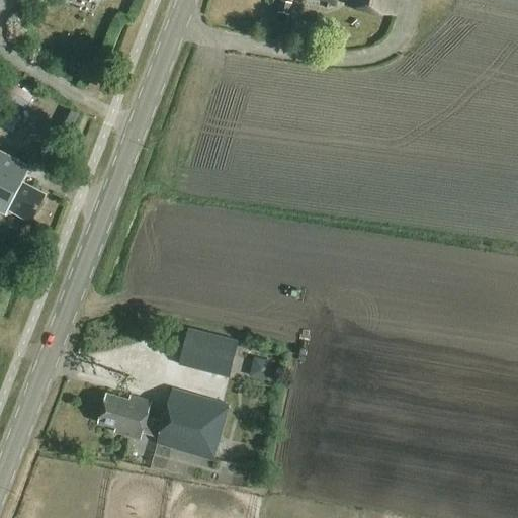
[(517,0),(481,0),(517,8),(517,0)]
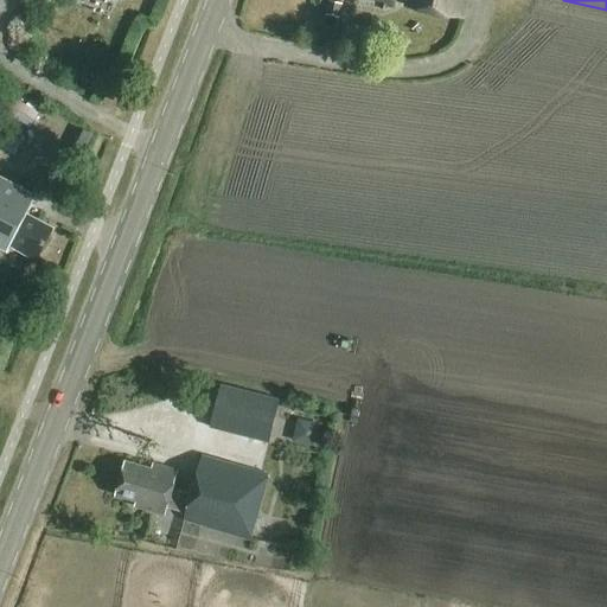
[(340,19),(344,5),(331,1),(327,16),(340,19)]
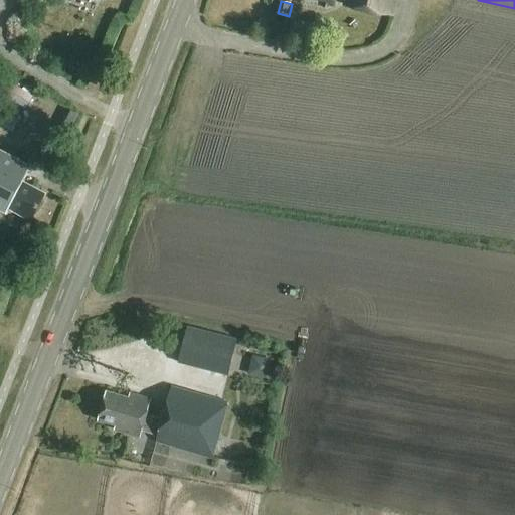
[(0,83),(0,96),(25,111),(33,98),(3,78),(0,83)]
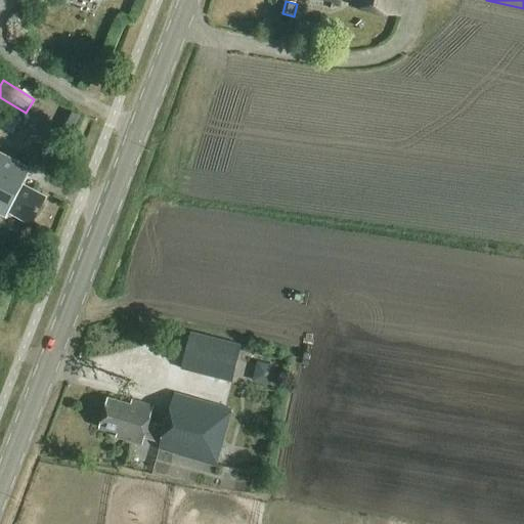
[(34,219),(46,198),(24,185),(32,171),(0,154),(0,213),(6,217),(8,213),(24,221),(27,215),(34,219)]
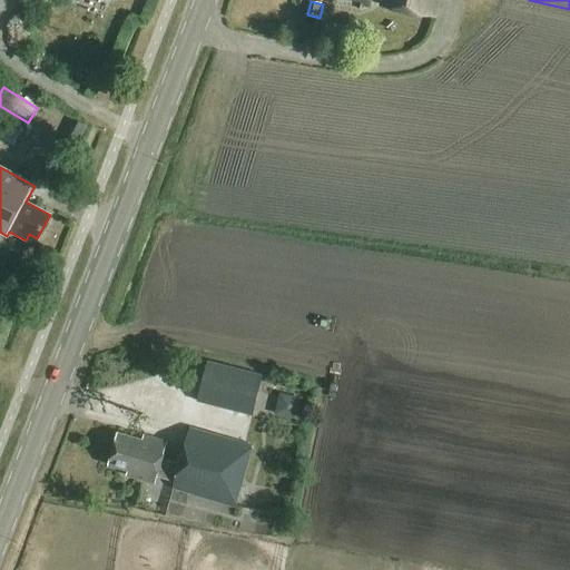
[(252,416),(262,375),(208,362),(198,403),(252,416)]
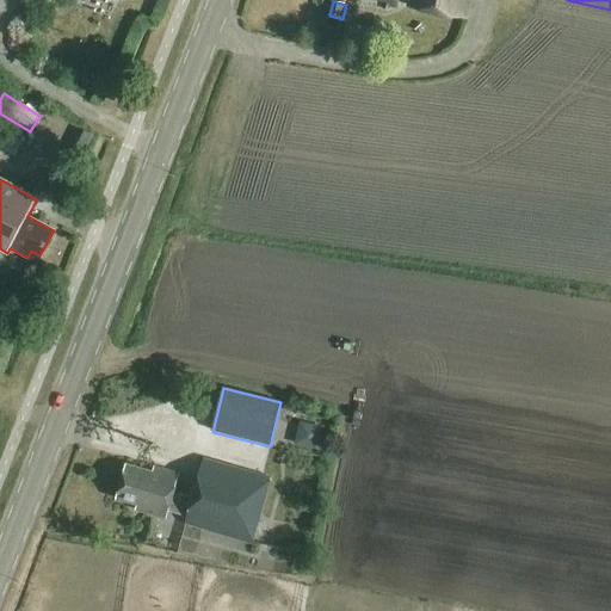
[(310,420),(306,442),(329,446),(334,426),(310,420)]
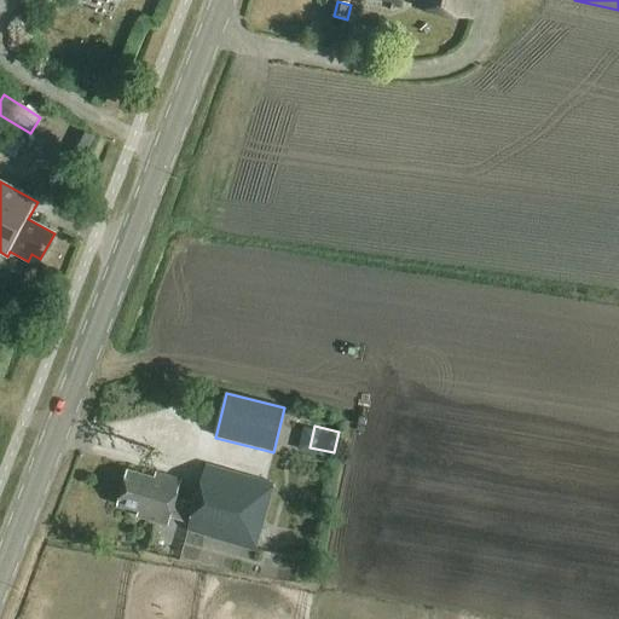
[(254,550),(273,485),(207,466),(195,504),(177,498),(183,480),(157,473),(156,478),(131,469),(121,502),(146,509),(145,515),(169,522),(171,519),(190,525),(187,531),(254,550)]
